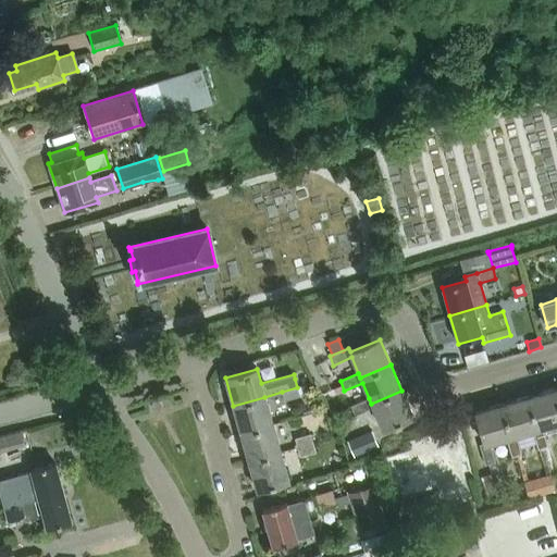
[(297,387),(282,392),(284,401),(299,396),(297,387)]
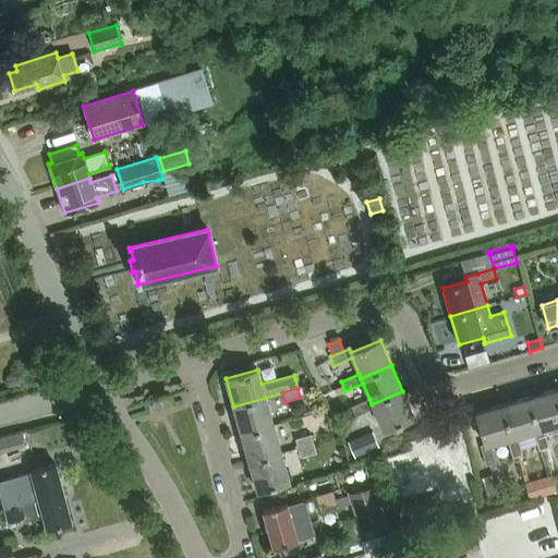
[(538,429),(534,432),(538,450),(548,447),(543,428),(557,424),(557,396),(556,390),(530,398),(538,429)]
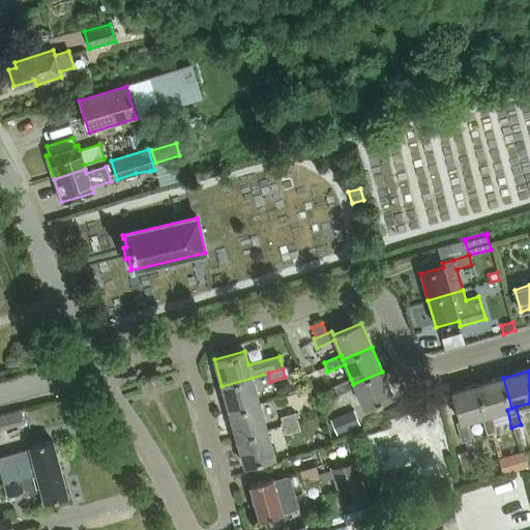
[(353,384),(351,379),(334,386),(337,395),(355,388),(363,409),(393,395),(382,372),(353,384)]
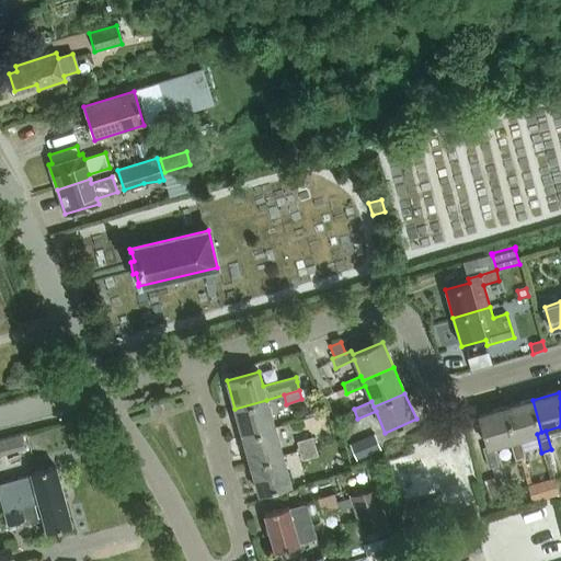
[(235,409),(242,437),(274,427),(266,400),(235,409)]
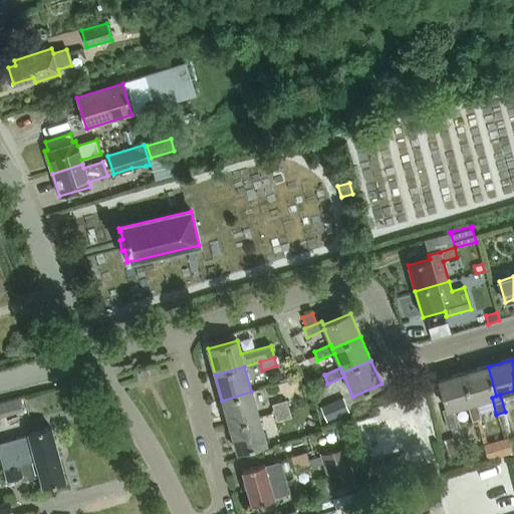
[(488,366),(463,373),(472,403),(467,405),(472,422),(481,419),(476,402),(492,398),(496,396),(488,366)]
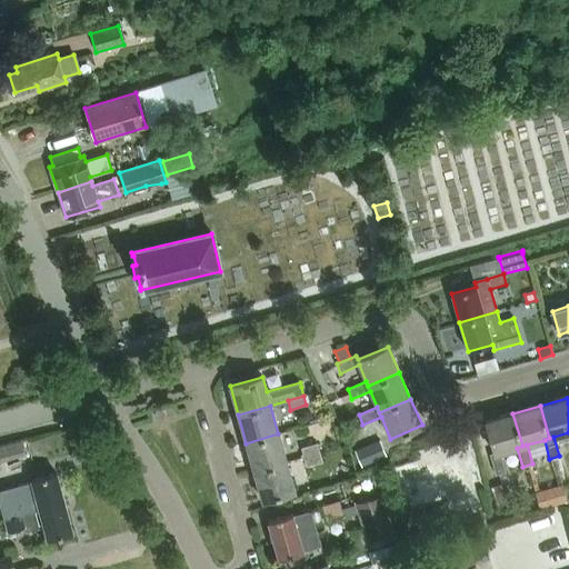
[(522,446),(512,413),(486,421),(495,452),(490,455),(496,475),(506,471),(500,452),(517,448),(522,446)]
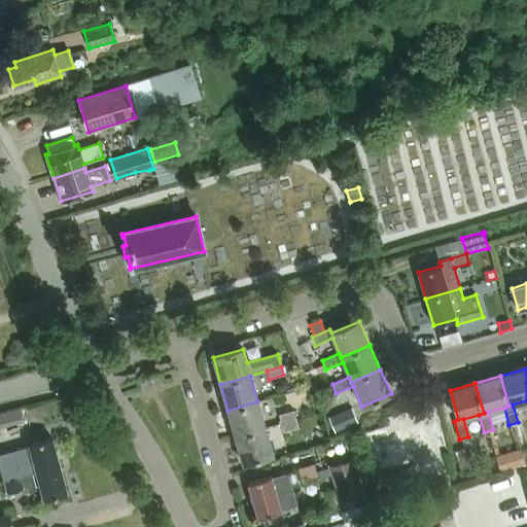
[(227,411),(236,436),(266,428),(257,401),(227,411)]
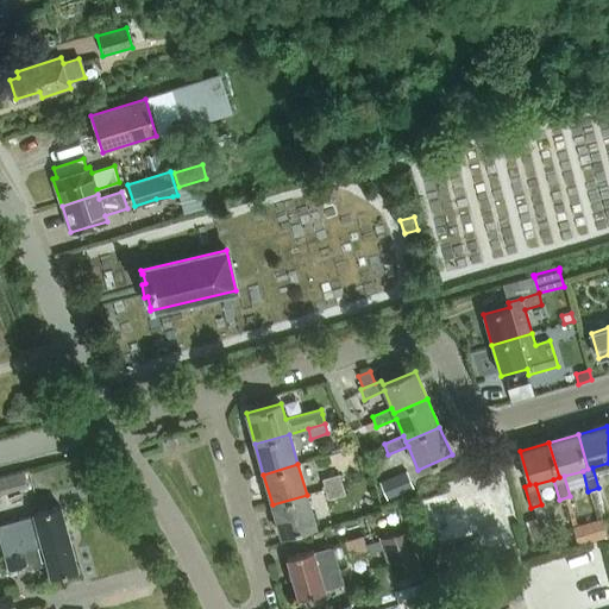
[(413,488),(406,471),(381,482),(388,500),(413,488)]
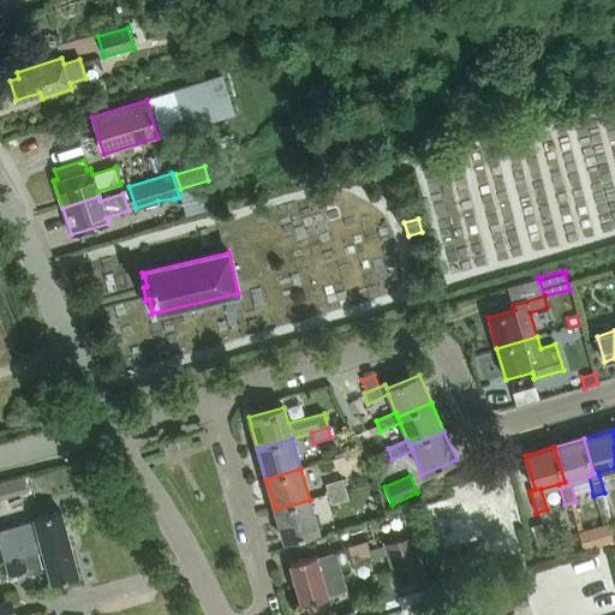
[(346,489),(342,479),(326,484),(328,494),(346,489)]
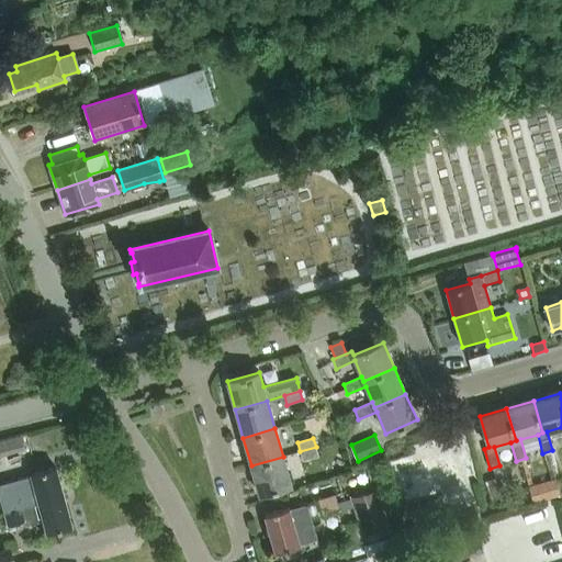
[(316,447),(300,451),(302,461),(318,457),(316,447)]
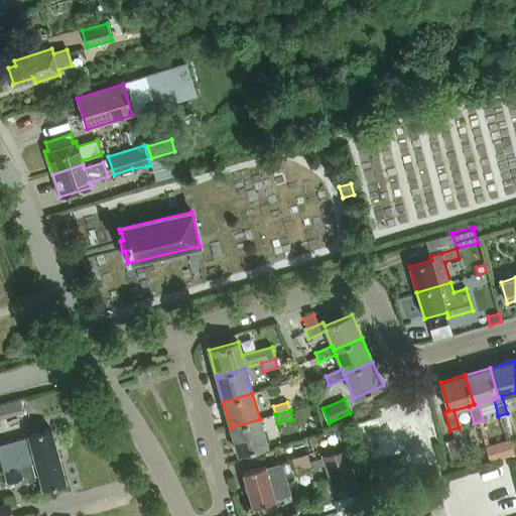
[(267,445),(260,419),(231,427),(238,454),(267,445)]
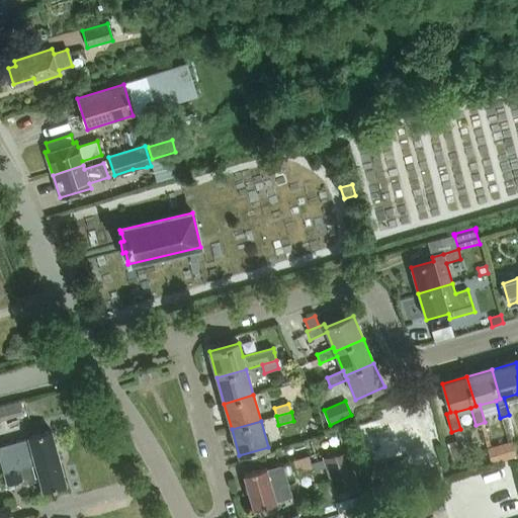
[(28,436),(31,448),(12,453),(13,456),(1,460),(4,472),(58,457),(51,430),(28,436)]
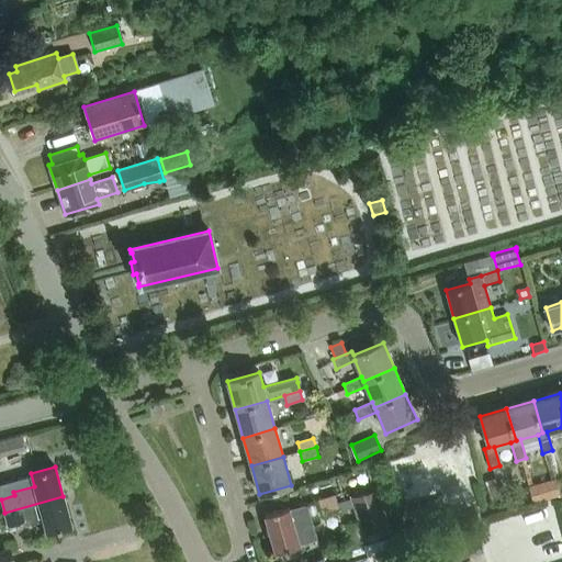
[(502,496),(495,478),(484,482),(491,501),(502,496)]
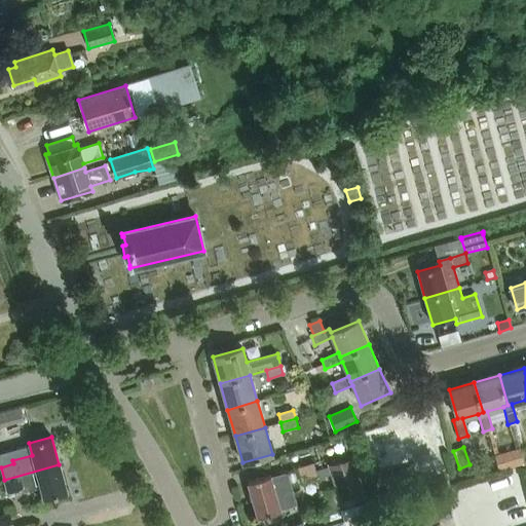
[(494,455),(499,471),(523,463),(518,449),(494,455)]
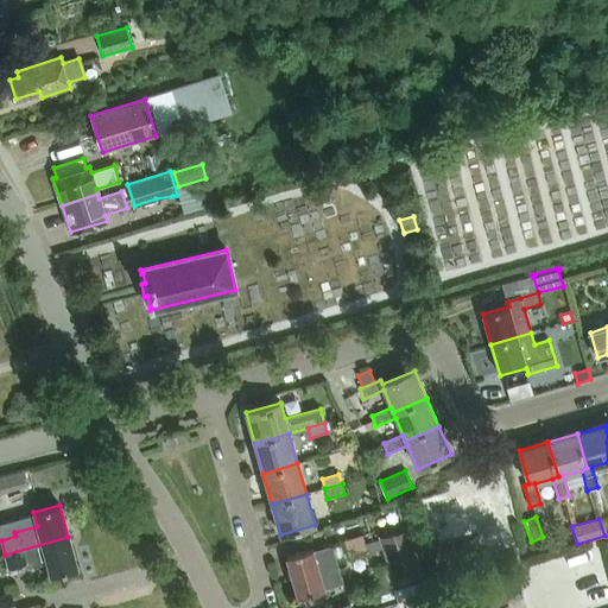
[(409,532),(381,540),(394,586),(422,577),(409,532)]
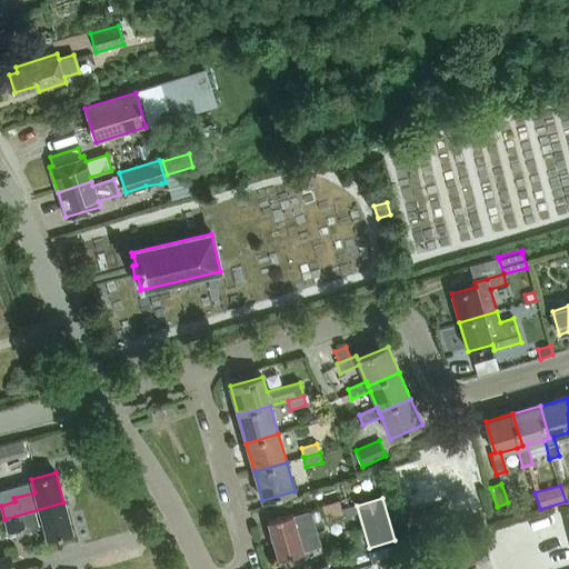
[(63,502),(5,519),(8,532),(26,528),(26,531),(41,528),(40,523),(43,522),(48,539),(72,532),(63,502)]
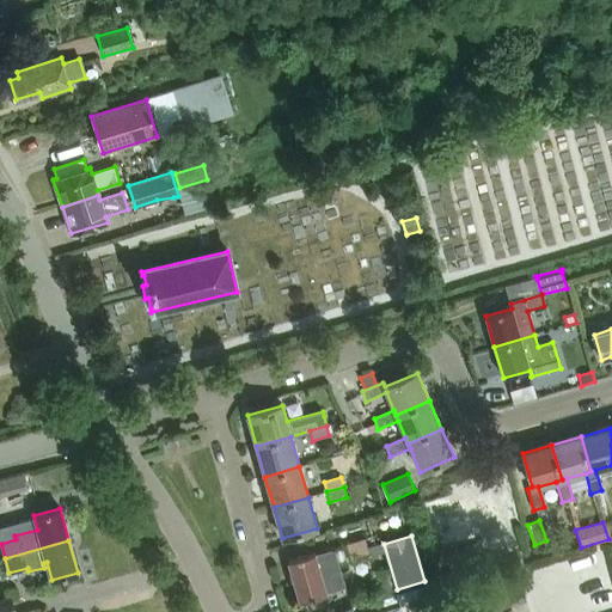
[(326,594),(326,593),(346,588),(334,551),(316,556),(314,552),(288,561),(300,601),(326,594)]
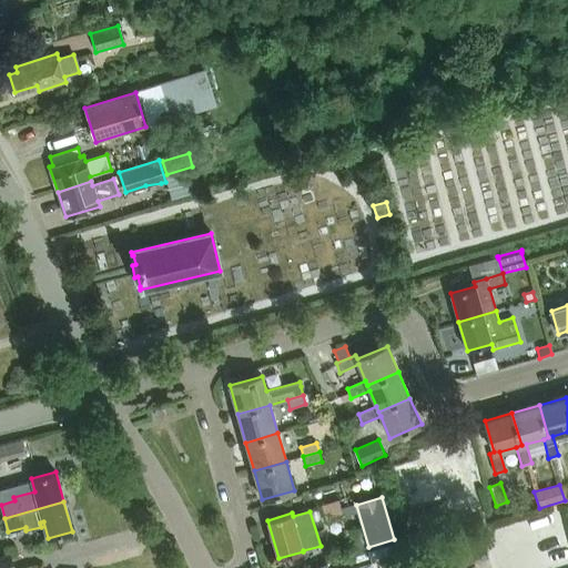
[(12,567),(9,555),(0,557),(0,567),(12,567)]
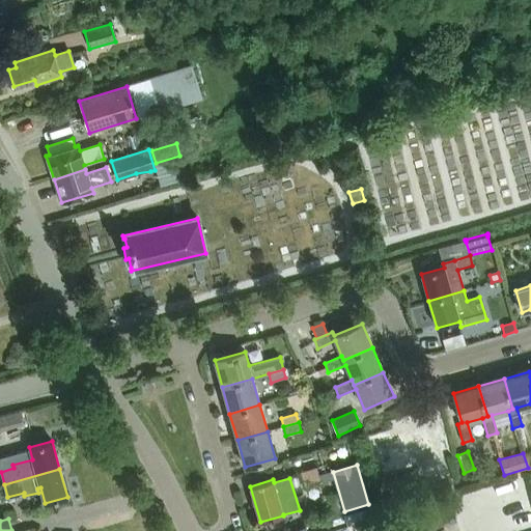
[(386,530),(382,522),(373,526),(371,527),(372,530),(386,530)]
